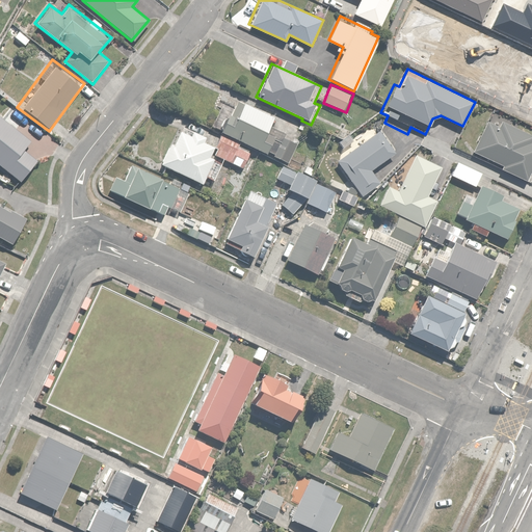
[(299,128),(242,103),(235,100),(220,133),(285,161),(299,128)]
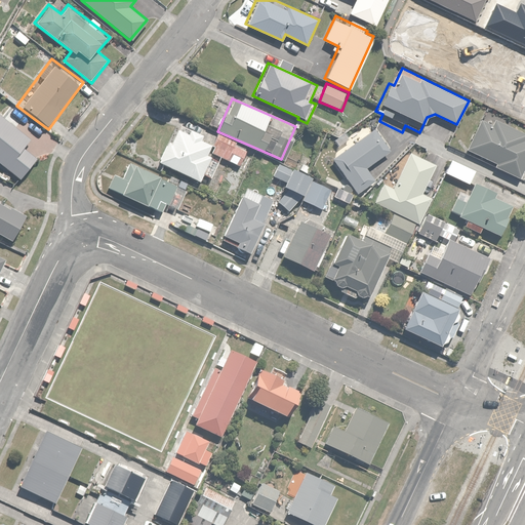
[(0,115),(0,163),(21,179),(37,160),(24,149),(31,139),(0,115)]
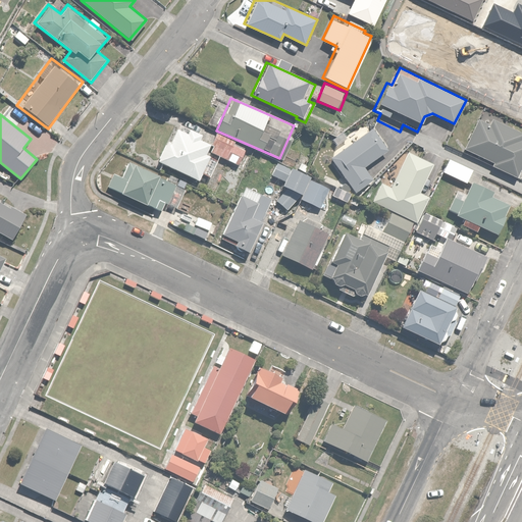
[(492,165),(516,176),(521,164),(521,141),(521,140),(521,131),(492,118),(489,125),(477,119),(463,149),(493,163),(492,165)]
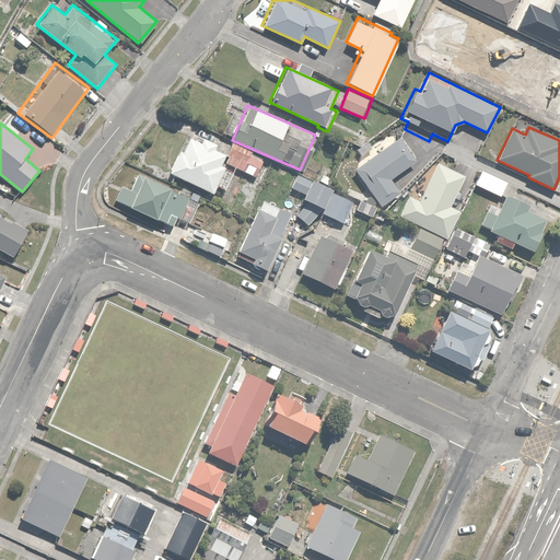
[(228,150),(190,135),(185,150),(181,149),(170,174),(214,193),(217,187),(225,190),(234,170),(257,179),(266,156),(231,142),(228,150)]
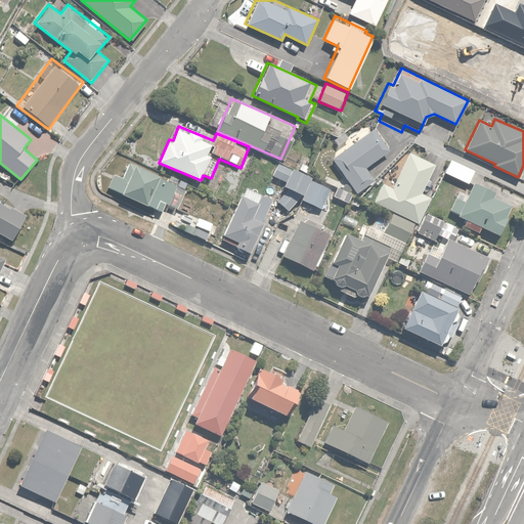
[(376,128),(330,158),(354,193),(374,181),(363,166),(390,148),(376,128)]
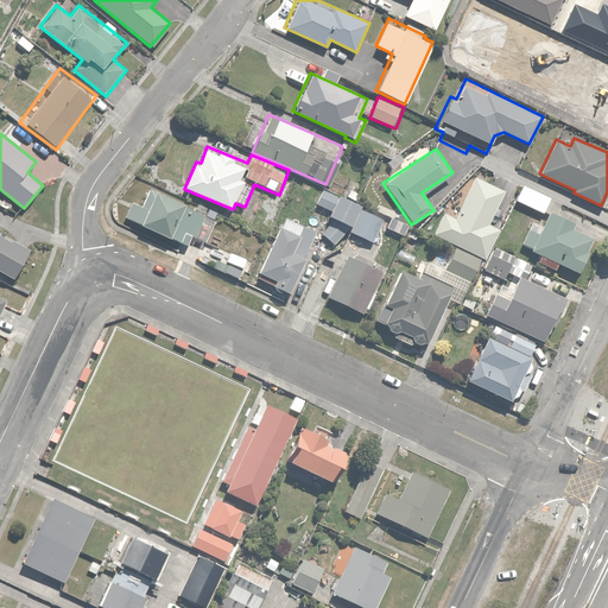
[(504,189),(473,176),(455,217),(443,211),(432,236),(485,259),(499,226),(489,222),(504,189)]
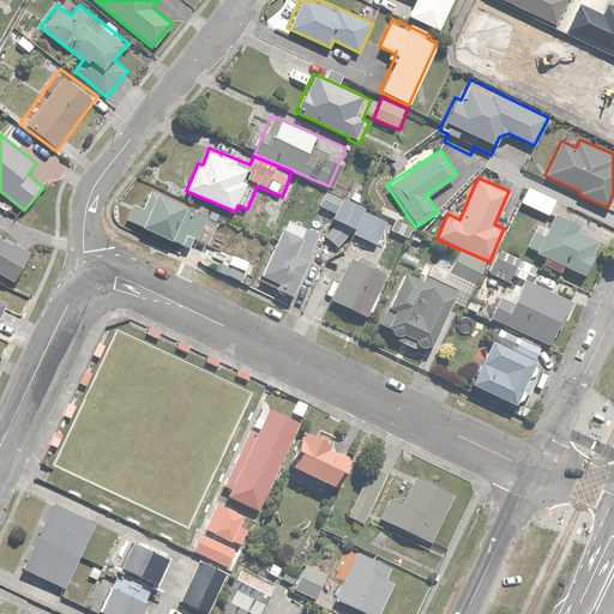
[(363,206),(324,188),(315,206),(332,214),(323,236),(344,247),(363,206)]
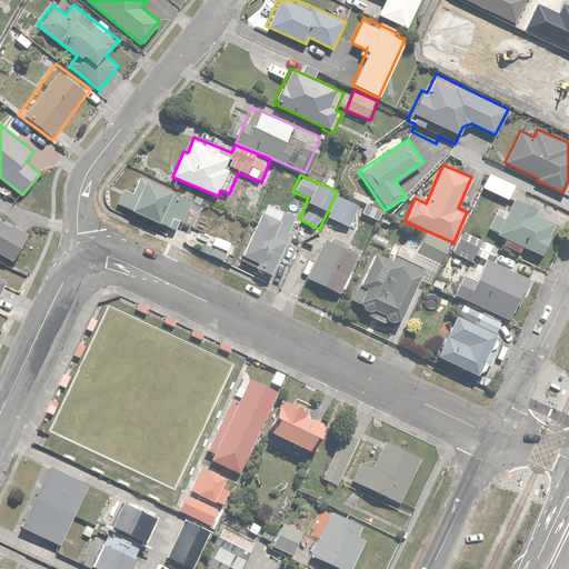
[(513,187),(486,175),(480,188),(508,200),(513,187)]
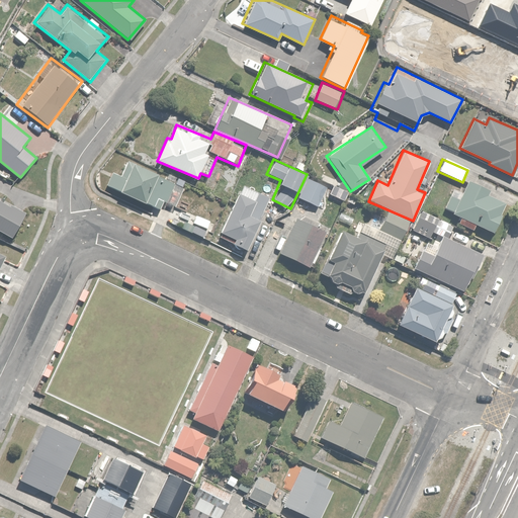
[(183,185),(124,161),(118,174),(110,171),(104,185),(158,207),(162,198),(175,203),(183,185)]
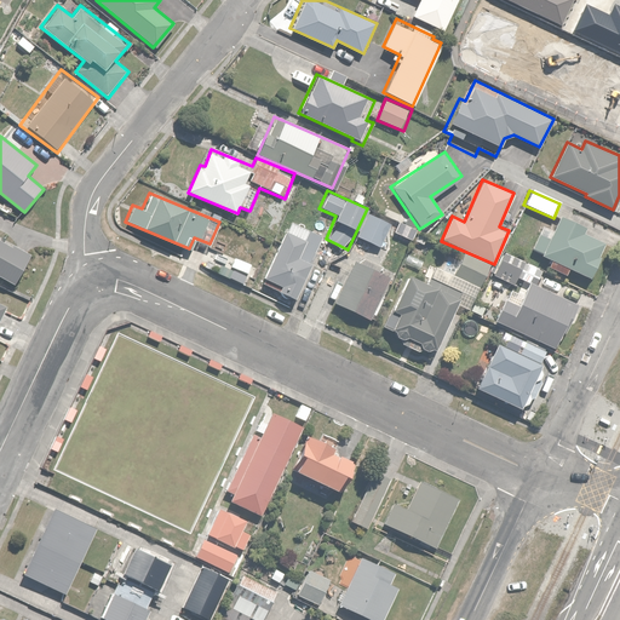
[(390,223),(367,213),(357,237),(379,247),(390,223)]
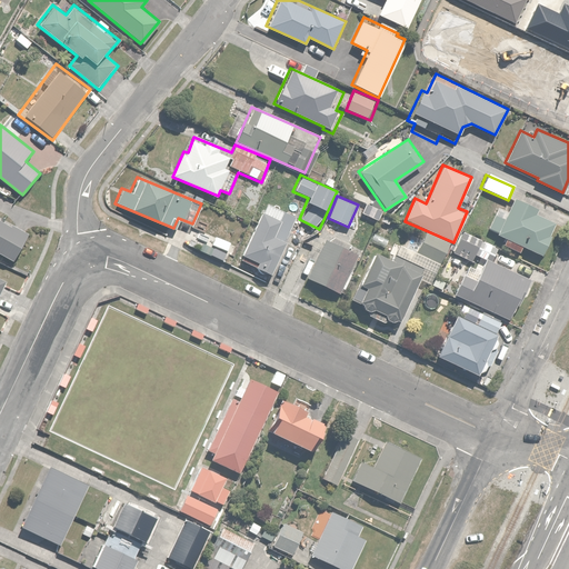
[(537,209),(512,197),(506,209),(498,206),(487,228),(496,232),(495,233),(505,239),(502,243),(520,252),(523,247),(540,255),(555,223),(535,215),(537,209)]
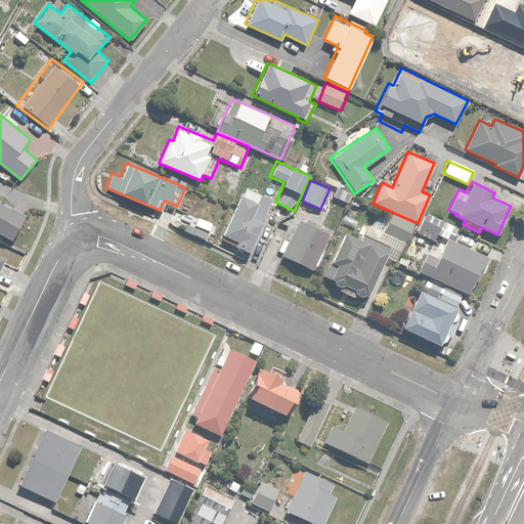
[(272,199),(245,186),(222,236),(236,243),(234,247),(248,253),(272,199)]
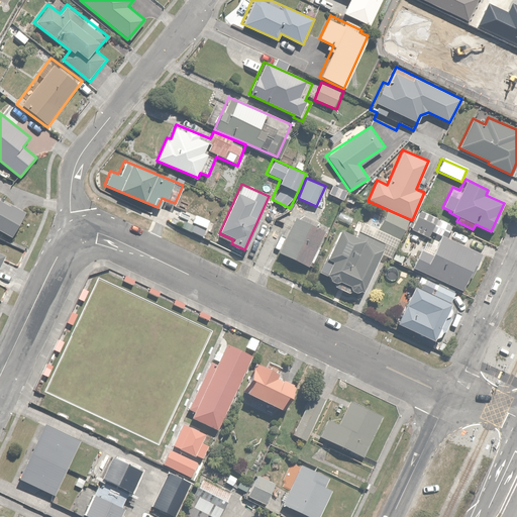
[(0,199),(0,229),(11,236),(24,213),(0,199)]
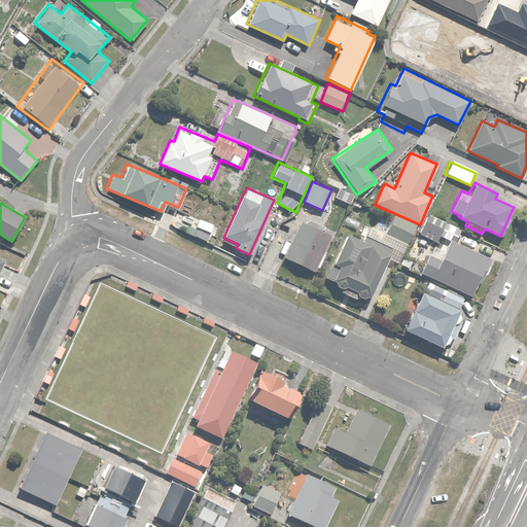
[(461,229),(428,213),(418,234),(436,242),(440,235),(455,242),(461,229)]
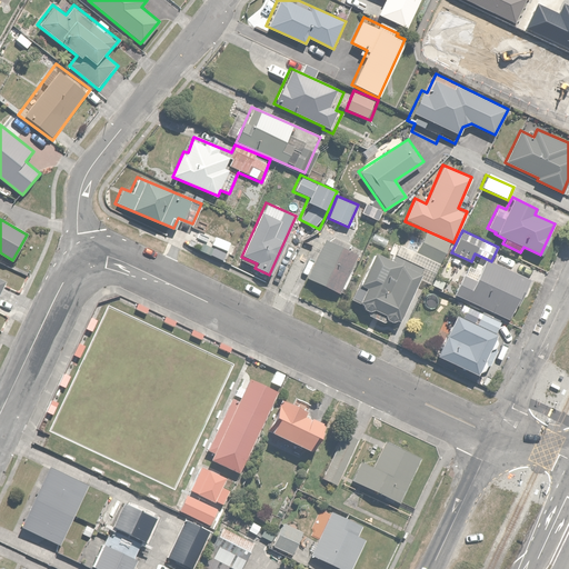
[(426,231),(416,251),(439,262),(449,243),(426,231)]
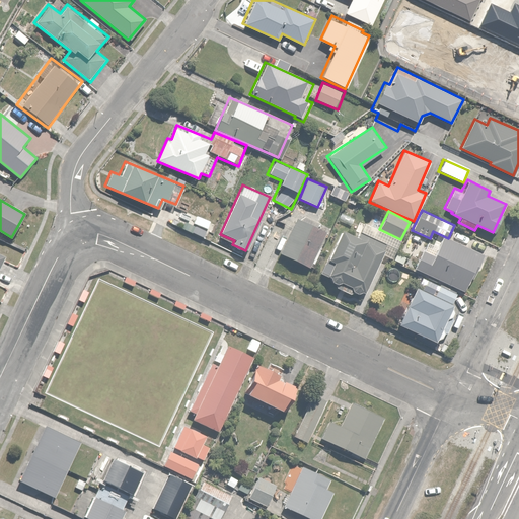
[(327,231),(296,217),(280,253),(311,268),(327,231)]
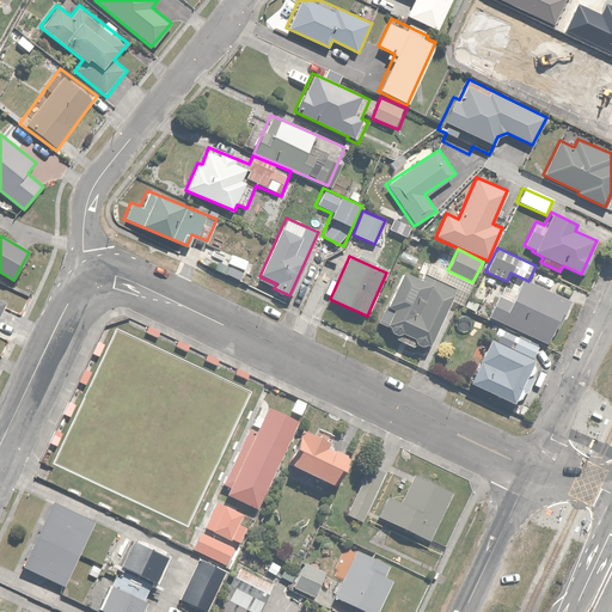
[(420,280),(402,270),(385,306),(392,310),(384,326),(396,332),(393,337),(428,355),(458,292),(422,274),(420,280)]
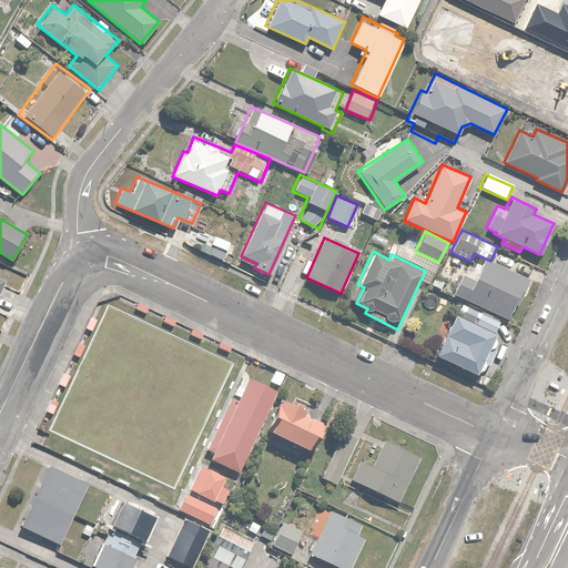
[(460,273),(452,293),(508,318),(527,276),(514,270),(517,261),(499,253),(494,264),(484,260),(475,280),(460,273)]
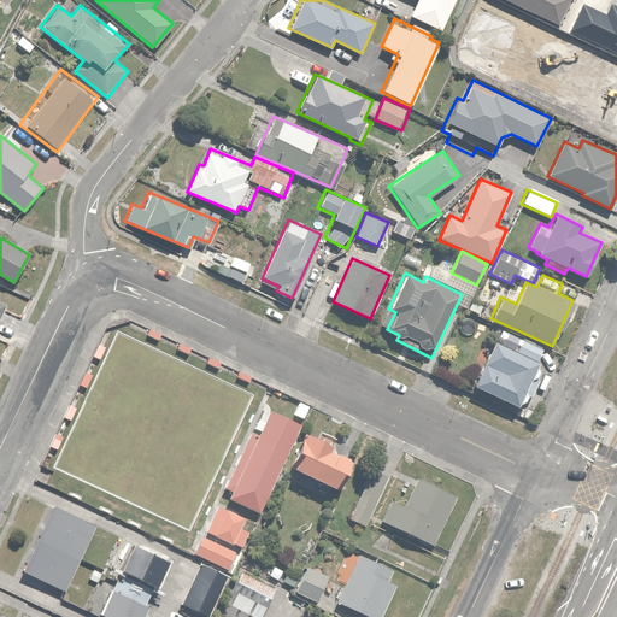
[(0,327),(11,304),(0,299),(0,327)]
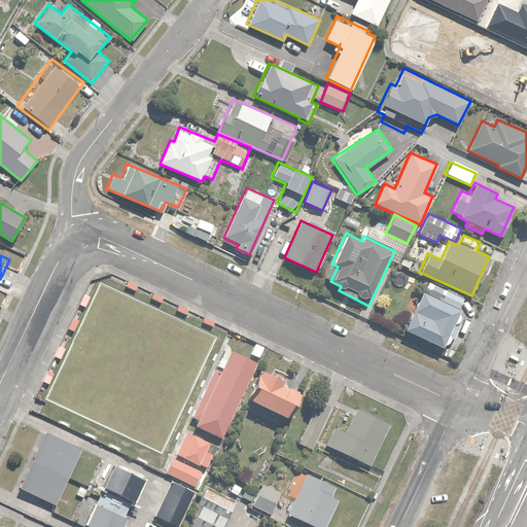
[(442,300),(422,290),(402,329),(441,349),(466,297),(448,288),(442,300)]
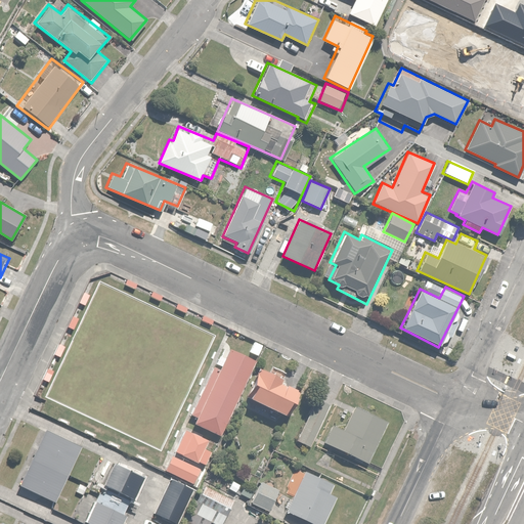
[(263,343),(254,339),(248,352),(257,357),(263,343)]
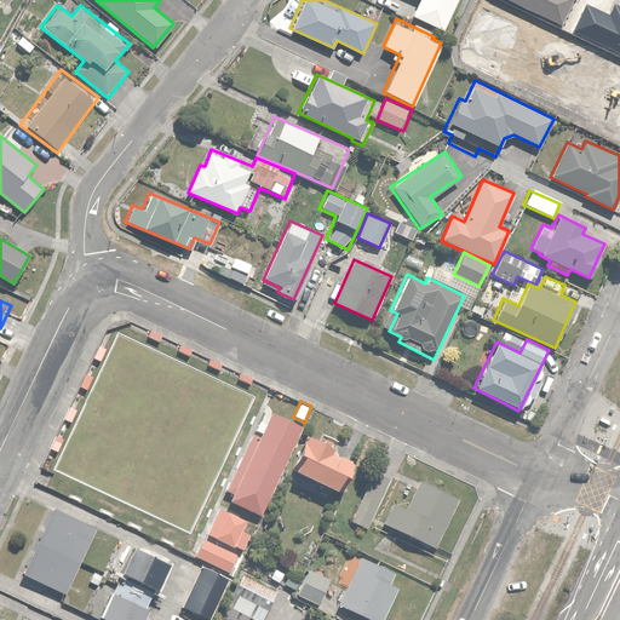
[(306,424),(270,406),(228,493),(264,510),(306,424)]
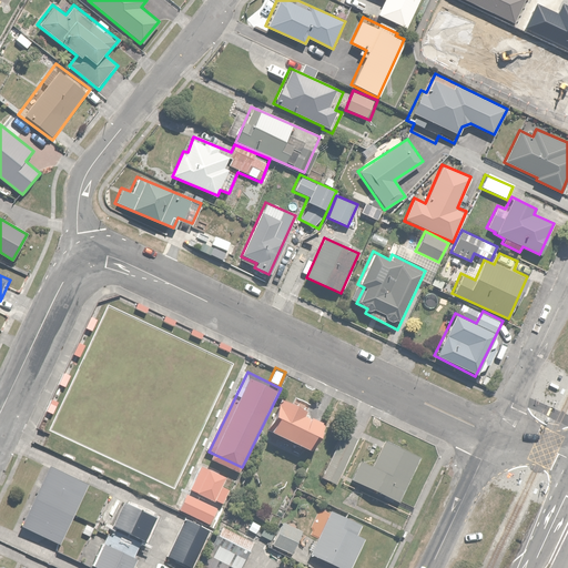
[(335,425),(282,399),(267,429),(321,455),(335,425)]
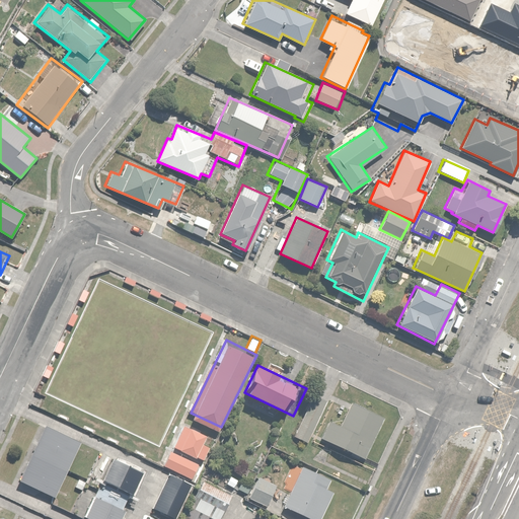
[(327,402),(311,395),(292,437),(307,444),(327,402)]
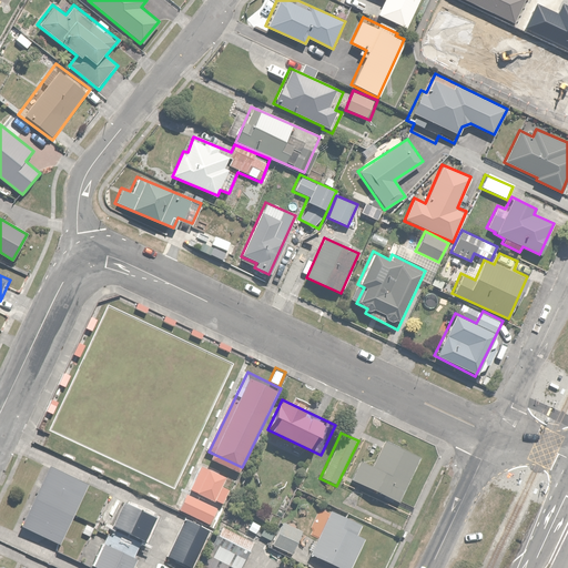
[(418,457),(383,442),(372,466),(358,460),(350,480),(399,501),(418,457)]
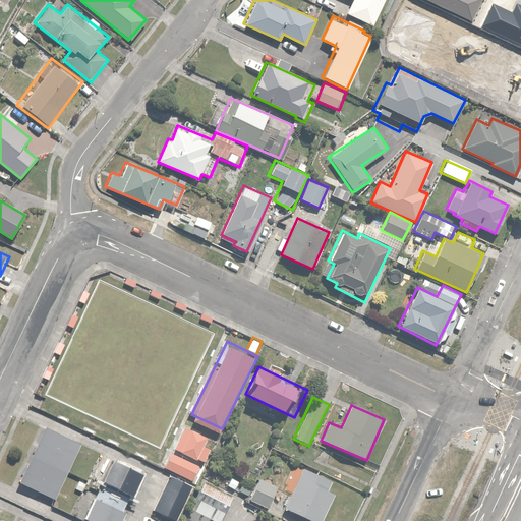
[(82,443),(46,425),(18,481),(55,499),(82,443)]
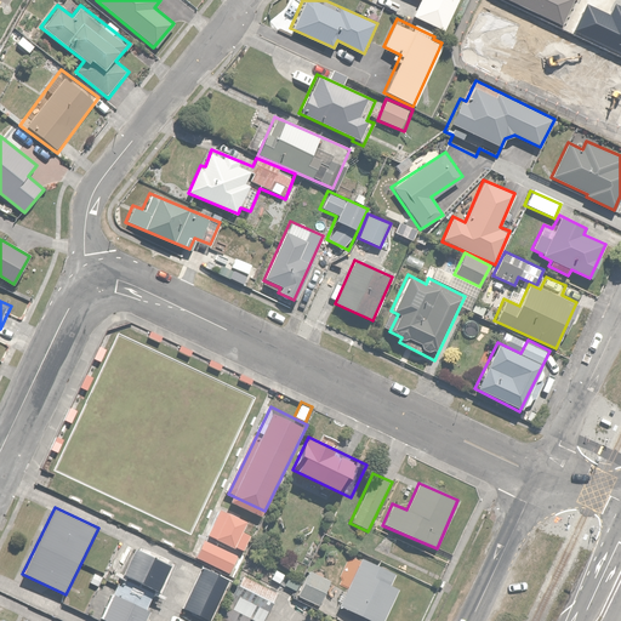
[(256,525),(221,507),(194,556),(231,575),(256,525)]
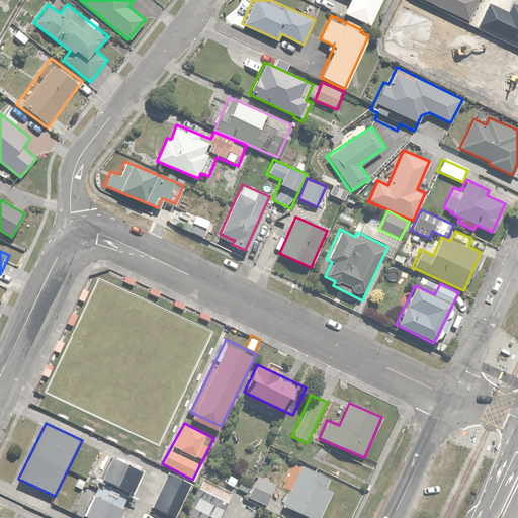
[(90,517),(119,517),(130,496),(141,469),(108,456),(92,496),(84,515),(90,517)]
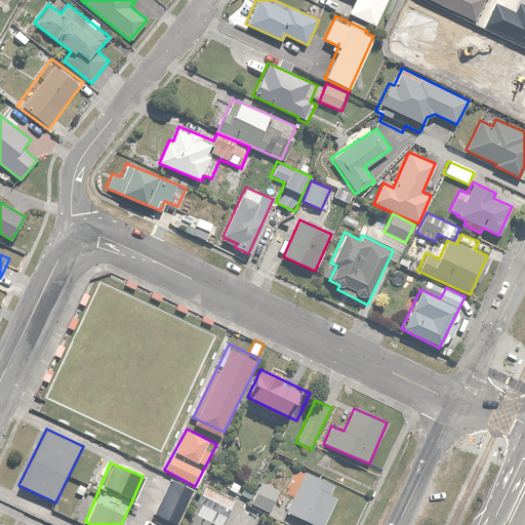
[(319,524),(338,484),(306,470),(287,512),(316,524),(319,524)]
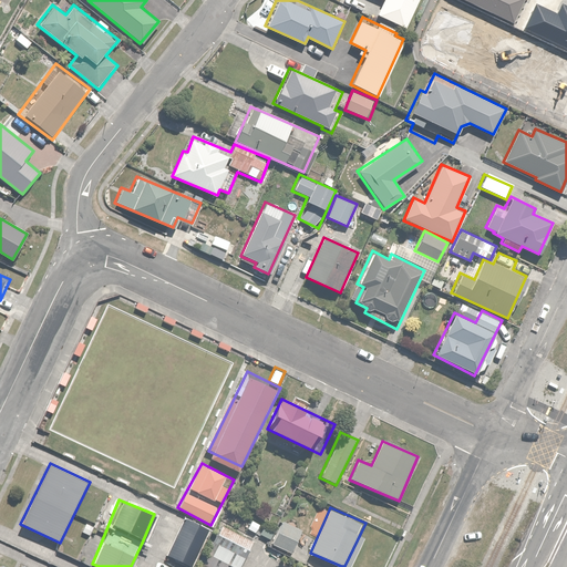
[(207,527),(182,517),(166,555),(193,565),(207,527)]
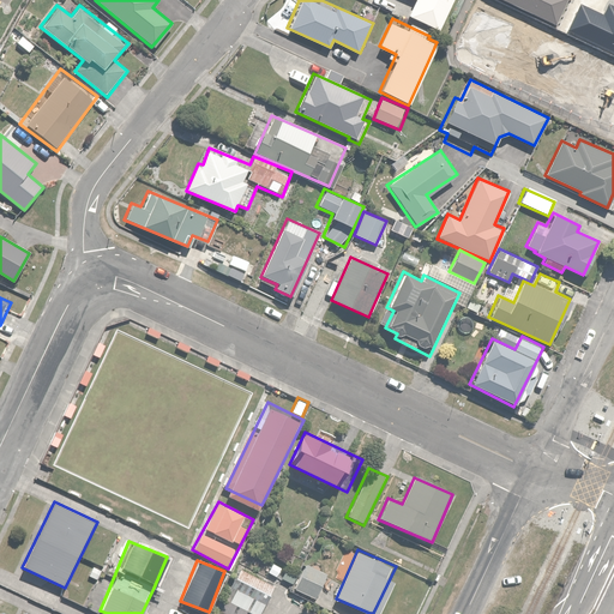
[(327,572),(305,564),(294,589),(317,599),(327,572)]
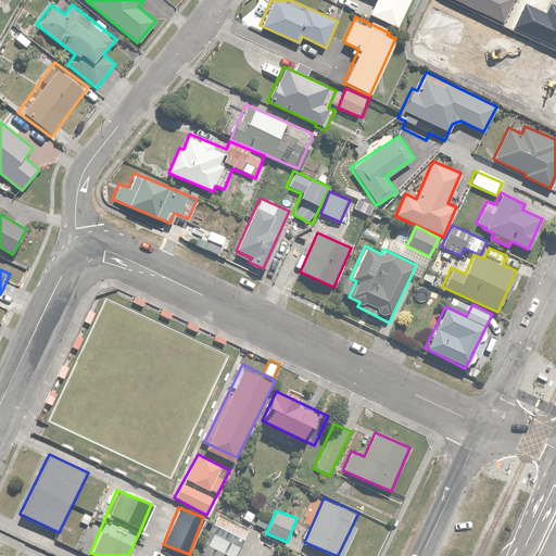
[(234,555),(247,529),(216,516),(199,554),(202,555),(220,555),(223,553),(229,555),(234,555)]
